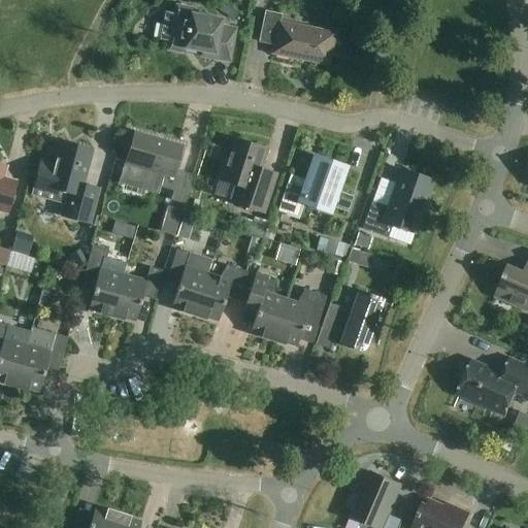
[(217,0),(213,0),(210,5),(233,20),(238,13),(217,0)]
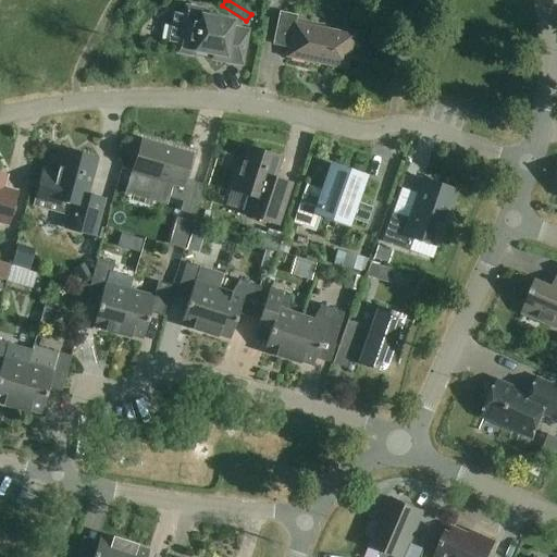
[(234,21),(202,14),(203,9),(186,5),(184,15),(174,13),(169,41),(178,44),(177,53),(195,57),(196,51),(212,54),(211,60),(242,65),(248,31),(232,27),(234,21)]
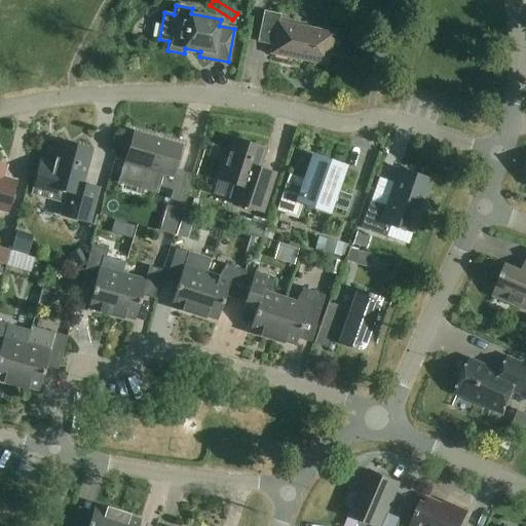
[(327,65),(334,34),(278,22),(279,15),(264,12),(259,41),(273,44),(271,53),(327,65)]
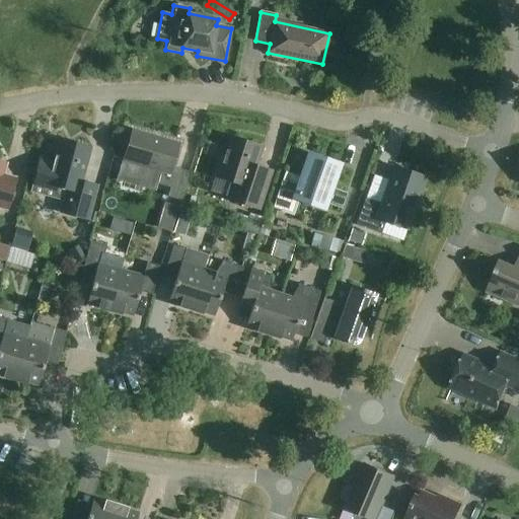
[(180,201),(189,172),(171,167),(178,144),(133,130),(124,160),(159,171),(155,183),(170,188),(168,197),(180,201)]
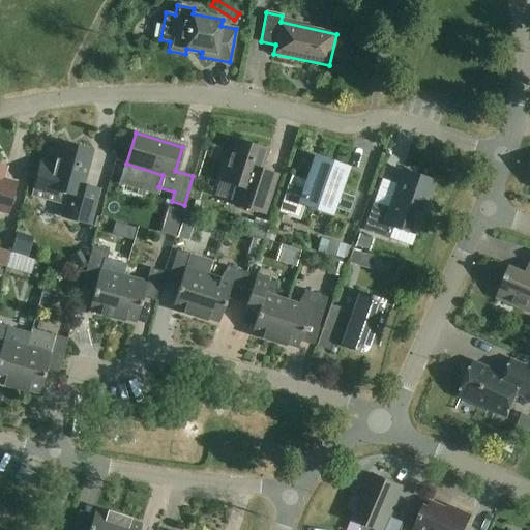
[(265,214),(277,175),(267,171),(264,165),(268,150),(236,140),(230,159),(223,163),(217,179),(237,186),(232,203),(265,214)]
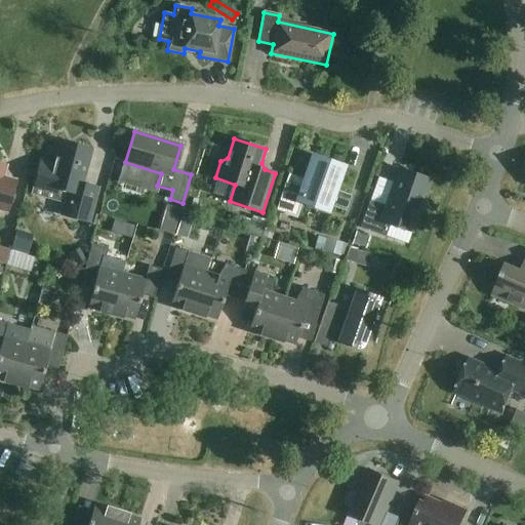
[(82,184),(91,150),(61,142),(54,164),(41,160),(34,190),(58,196),(62,200),(65,201),(62,214),(89,223),(97,188),(82,184)]
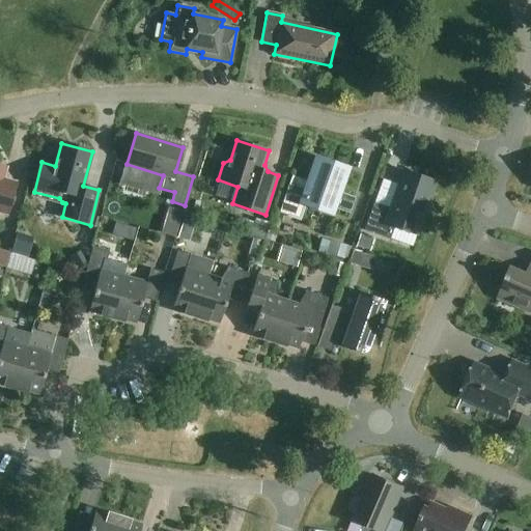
[(339,192),(347,168),(317,158),(309,182),(291,175),(279,213),(300,220),(305,204),(332,214),(334,208),(350,214),(355,198),(339,192)]
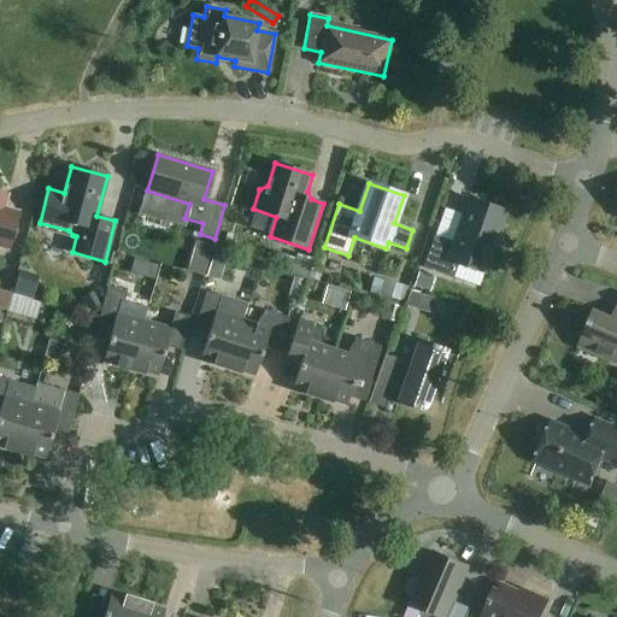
[(0,192),(0,246),(10,250),(19,212),(0,207),(0,193),(0,192)]
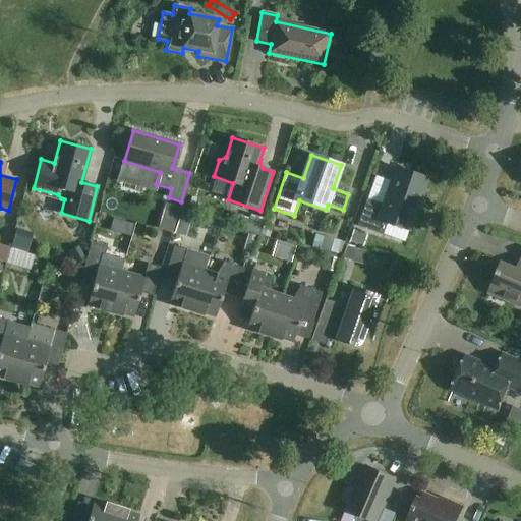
[(425,207),(420,197),(427,178),(396,167),(383,205),(367,198),(357,226),(383,235),(387,223),(409,230),(415,212),(425,207)]
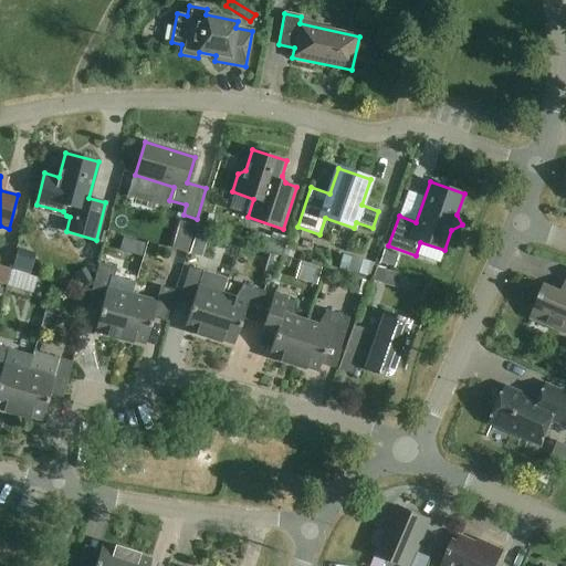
[(181,222),(179,222),(171,247),(187,251),(195,227),(181,222)]
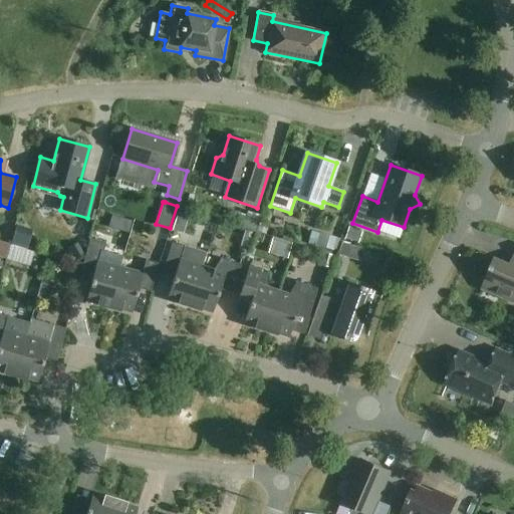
[(178,211),(173,228),(184,232),(189,215),(178,211)]
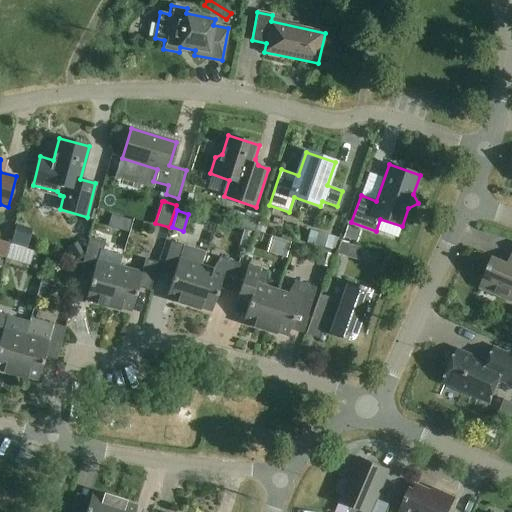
[(255,232),(261,214),(252,211),(246,230),(255,232)]
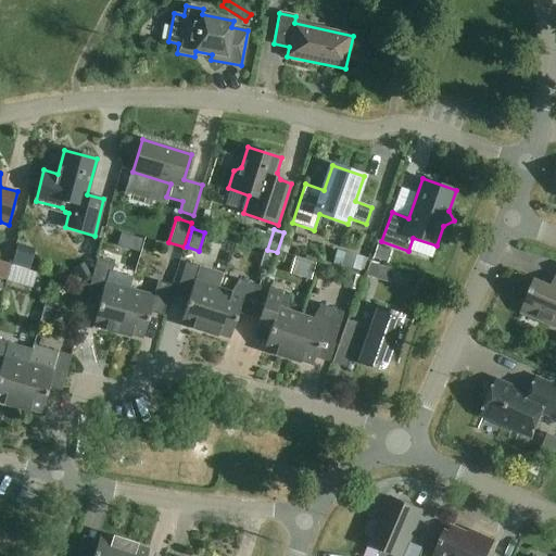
[(277,252),(285,255),(287,255),(290,244),(280,241),(277,252)]
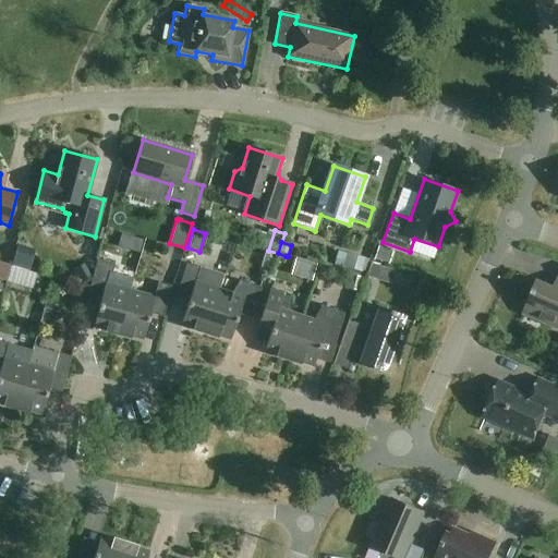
[(19,247),(14,266),(28,269),(33,251),(19,247)]
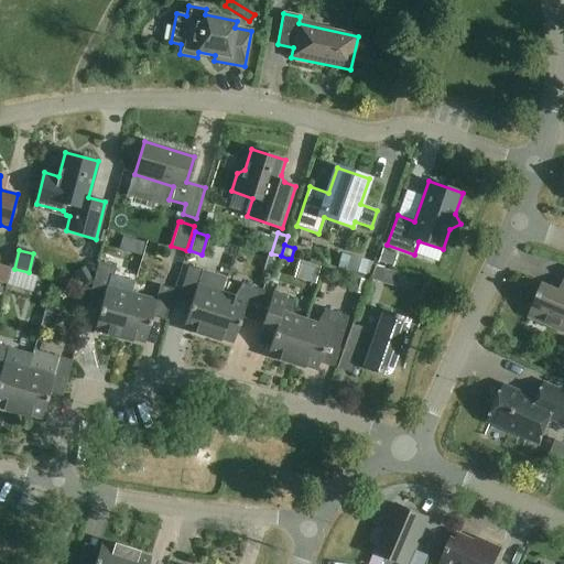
[(394,269),(400,257),(384,251),(380,264),(394,269)]
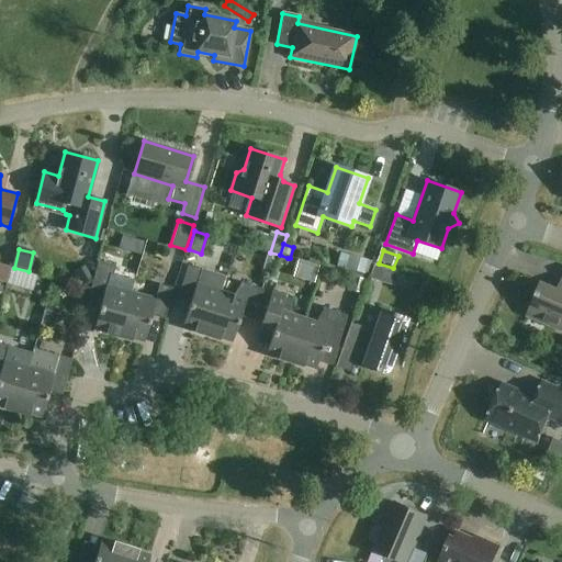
[(285,266),(288,258),(280,255),(278,263),(285,266)]
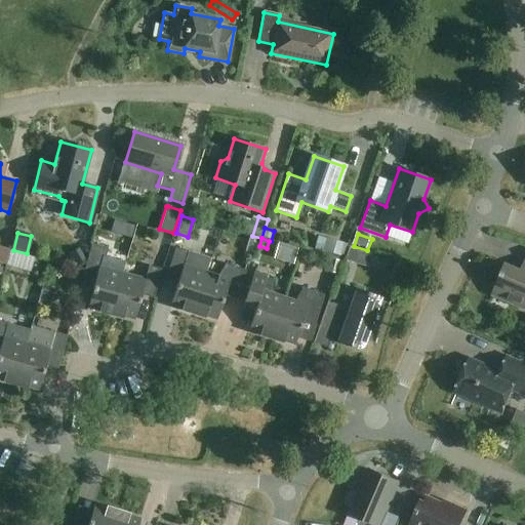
[(326,239),(323,251),(324,251),(342,256),(344,257),(348,244),(328,239),(326,239)]
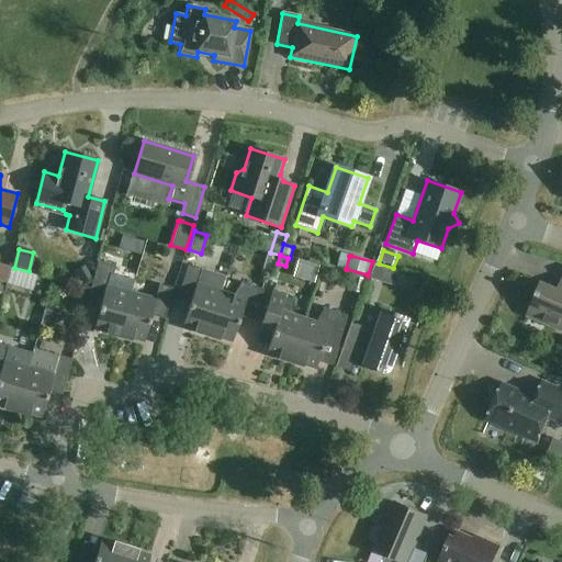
[(119,338),(131,292),(110,287),(115,266),(99,261),(88,299),(101,302),(94,329),(119,336),(117,338),(119,338)]
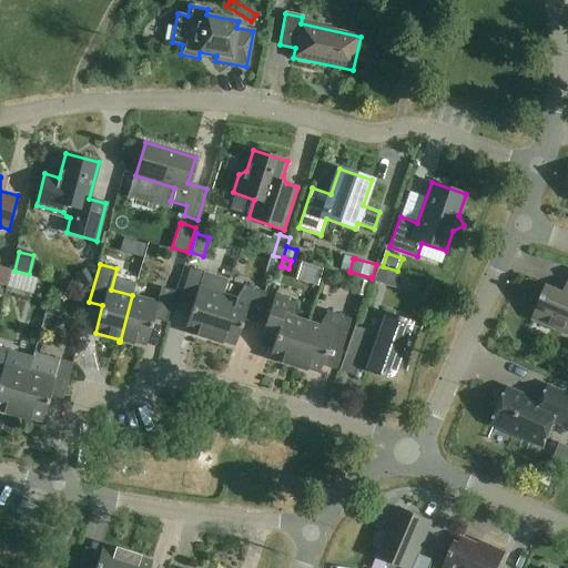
[(190,267),(180,300),(193,303),(184,330),(209,337),(209,341),(223,295),(229,281),(204,272),(190,267)]
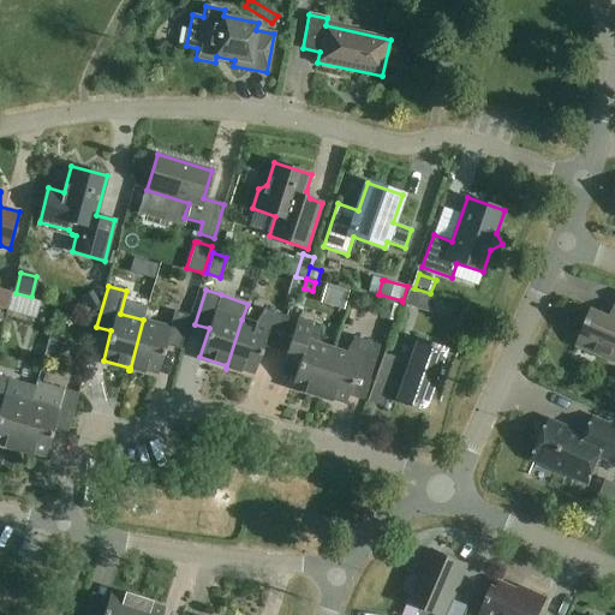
[(0,309),(7,311),(12,294),(0,291),(0,309)]
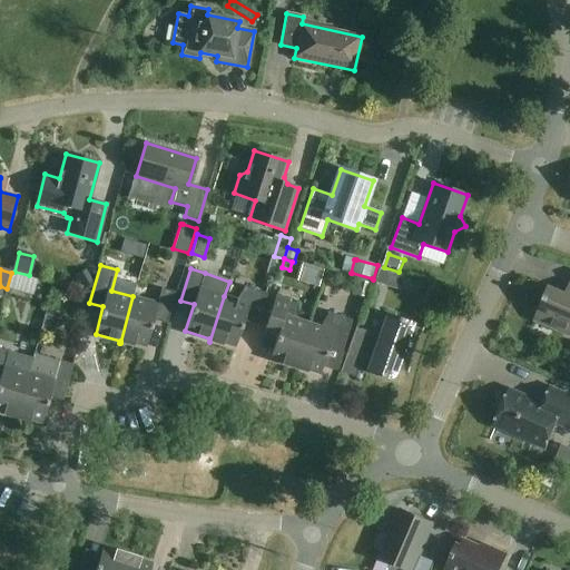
[(86,288),(94,284),(87,271),(78,275),(86,288)]
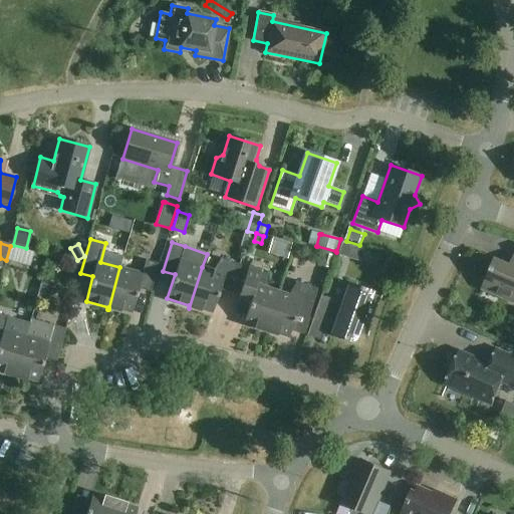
[(336,258),(333,257),(322,254),(319,266),(332,270),(336,258)]
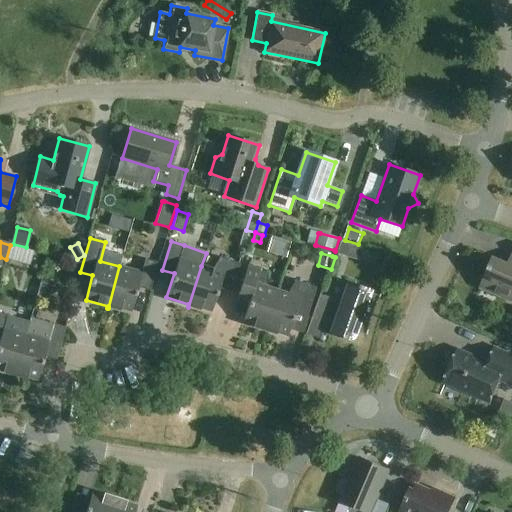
[(201,266),(188,307),(189,307),(189,305),(211,312),(219,288),(231,292),(240,264),(220,257),(213,269),(201,266)]
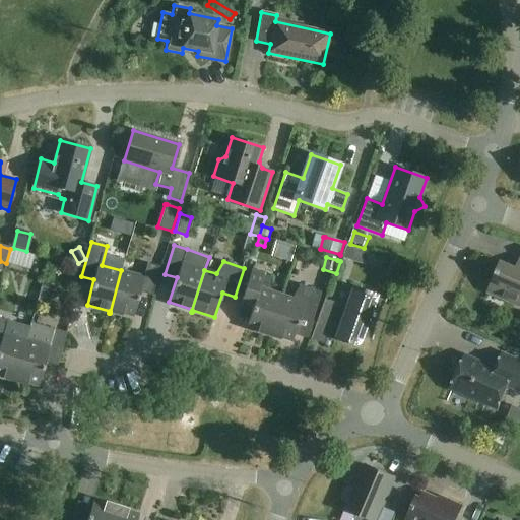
[(519,269),(502,262),(489,293),(519,306),(519,269)]
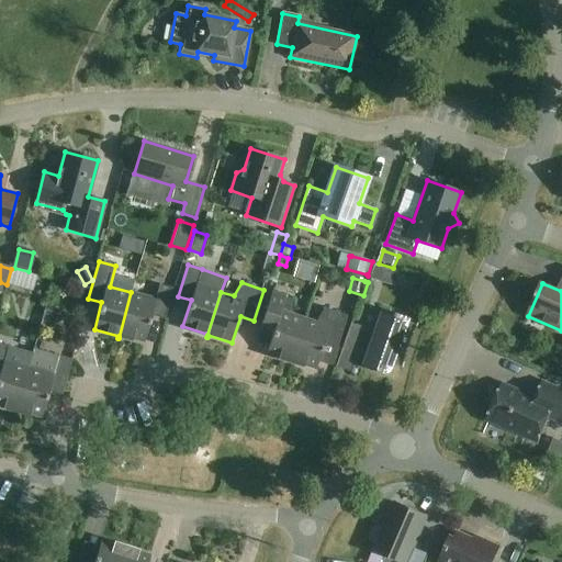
[(131,292),(119,338),(120,338),(120,336),(144,343),(152,316),(165,319),(172,288),(159,284),(155,299),(131,292)]
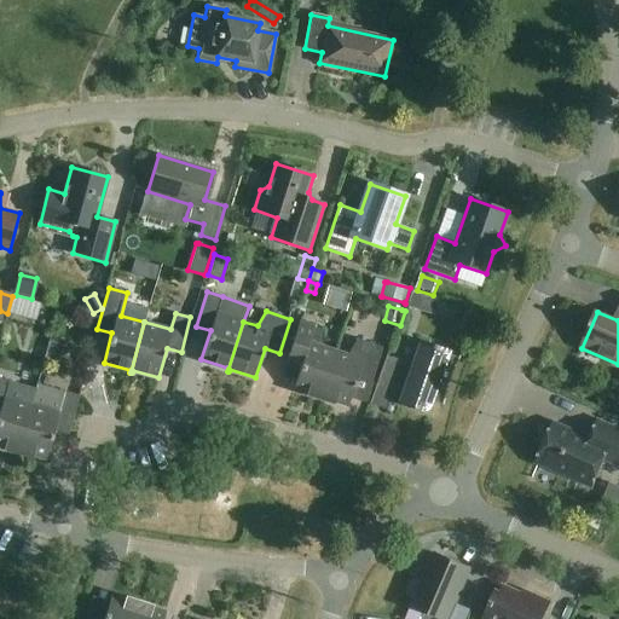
[(319,400),(336,351),(322,346),(324,330),(299,322),(288,356),(302,360),(294,389),(319,398),(319,400)]
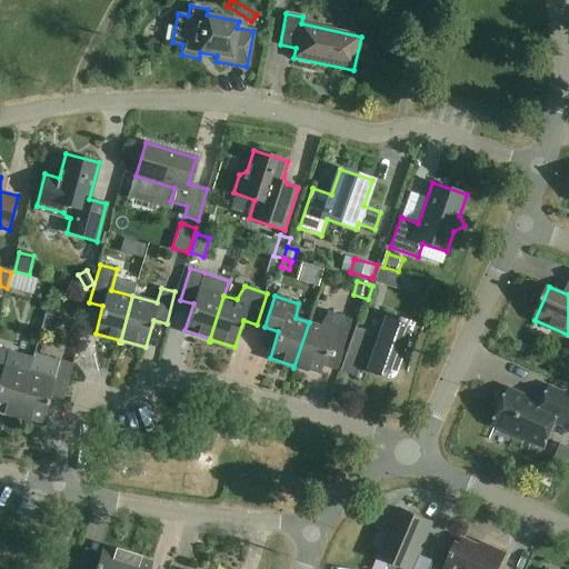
[(309,322),(293,368),(295,368),(296,366),(319,373),(328,348),(341,351),(351,320),(328,312),(320,326),(309,322)]
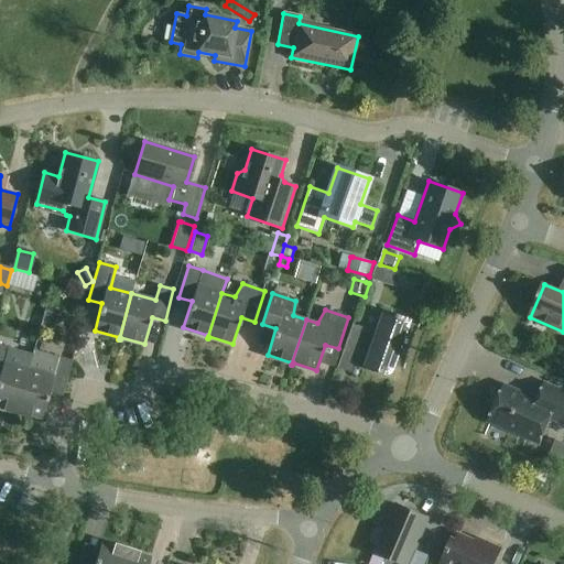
[(413,338),(420,323),(382,310),(375,332),(353,324),(343,350),(357,355),(355,360),(364,364),(362,368),(389,377),(393,366),(403,369),(408,354),(413,338)]
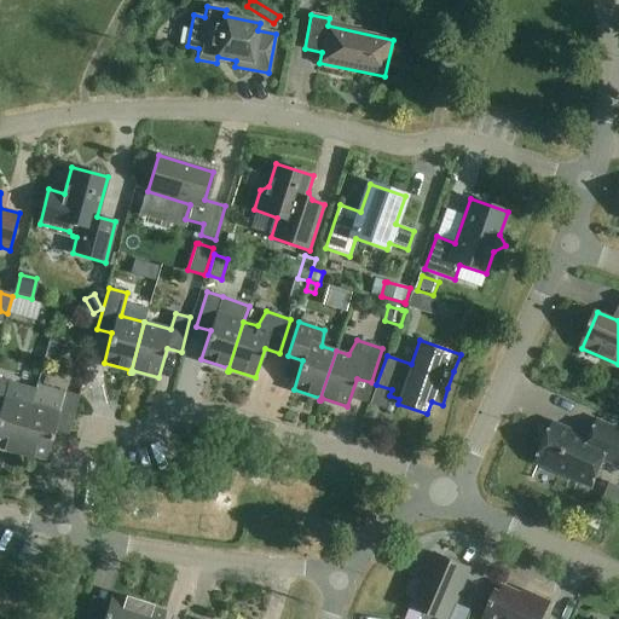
[(0,379),(0,447),(17,452),(17,455),(36,389),(9,381),(0,379)]
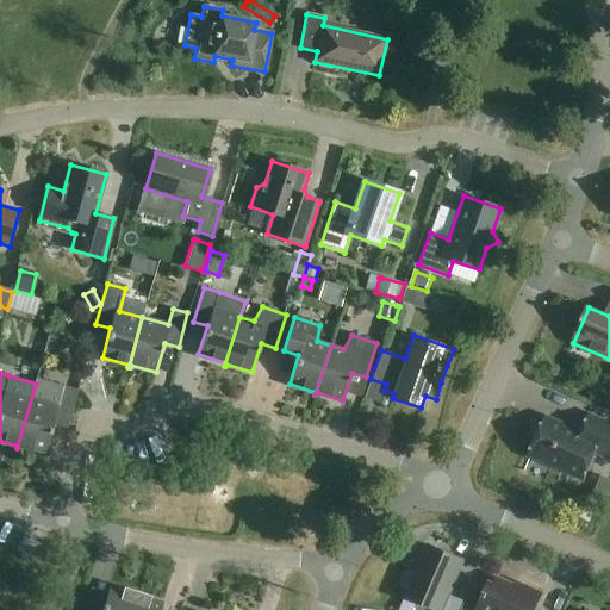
[(36,384),(17,448),(18,449),(19,446),(45,453),(53,424),(67,429),(78,390),(63,386),(37,379),(36,384)]
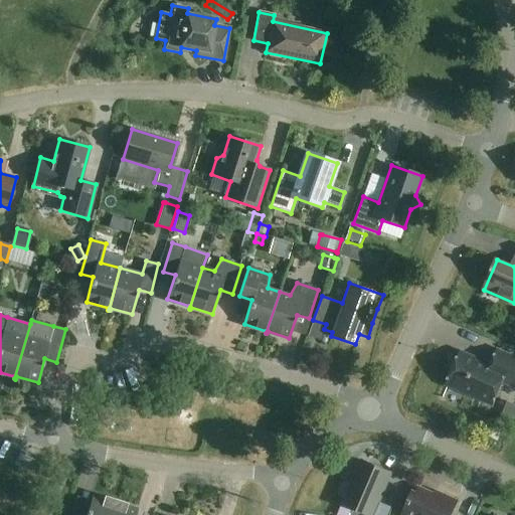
[(514,387),(514,356),(498,349),(492,364),(461,351),(446,385),(493,405),(503,382),(514,387)]
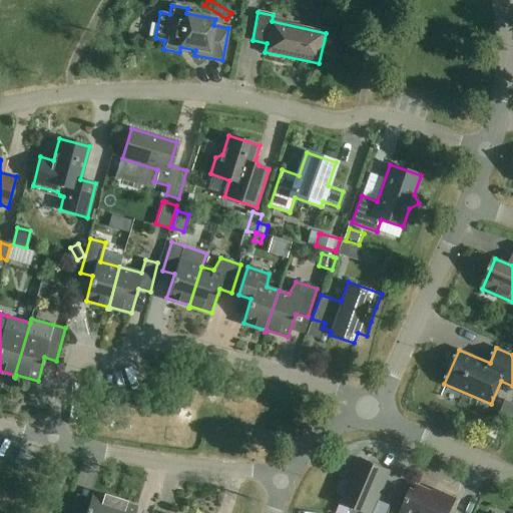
[(367,512),(372,512),(391,471),(361,459),(351,483),(345,480),(341,482),(338,489),(340,493),(345,495),(342,502),(367,512)]
